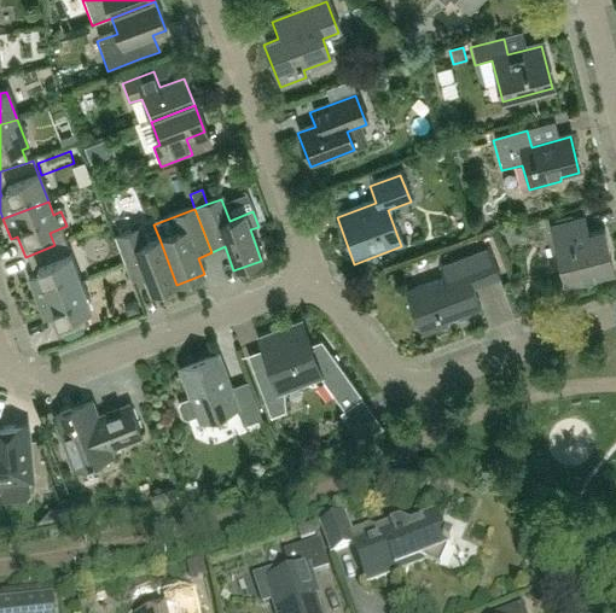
[(614,274),(603,233),(587,237),(582,221),(548,229),(564,287),(614,274)]
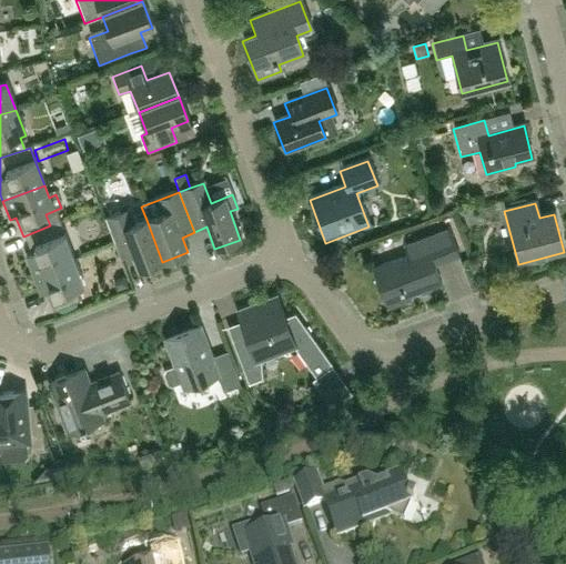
[(162,262),(147,220),(133,225),(128,211),(104,220),(114,247),(120,261),(132,257),(138,271),(162,262)]
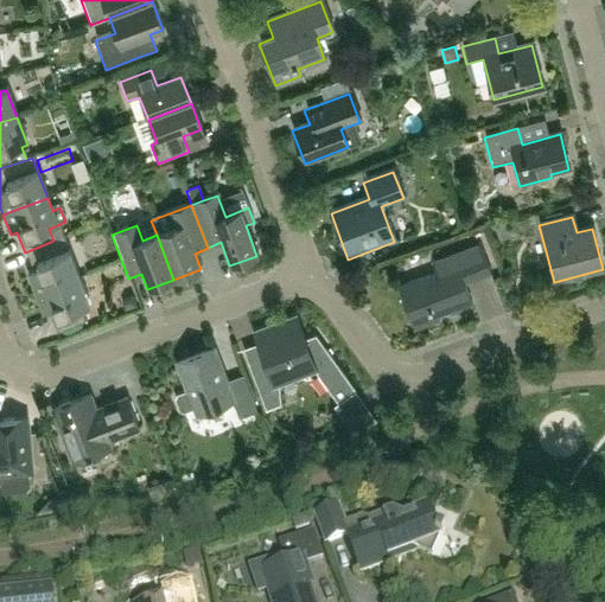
[(58,255),(53,241),(25,253),(32,273),(26,275),(33,295),(78,279),(68,251),(58,255)]
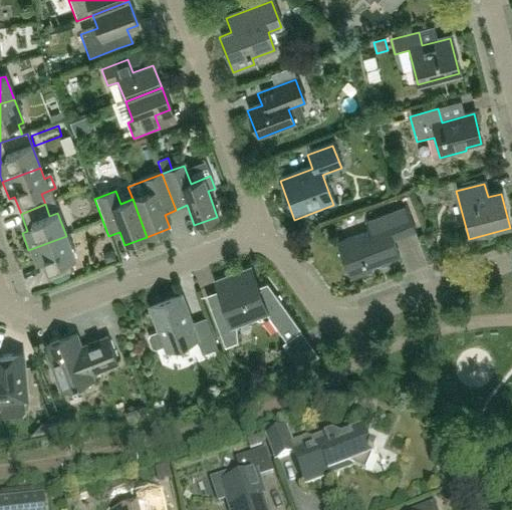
[(397,258),(392,242),(414,234),(405,210),(364,225),(368,234),(336,245),(349,280),(369,273),(367,269),(397,258)]
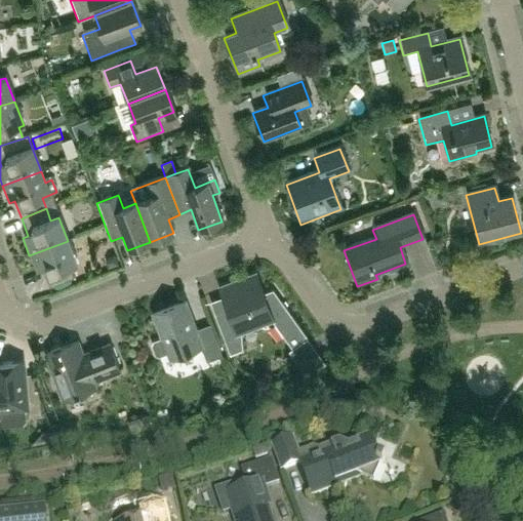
[(69,268),(77,265),(68,241),(29,255),(36,274),(41,271),(48,288),(73,279),(69,268)]
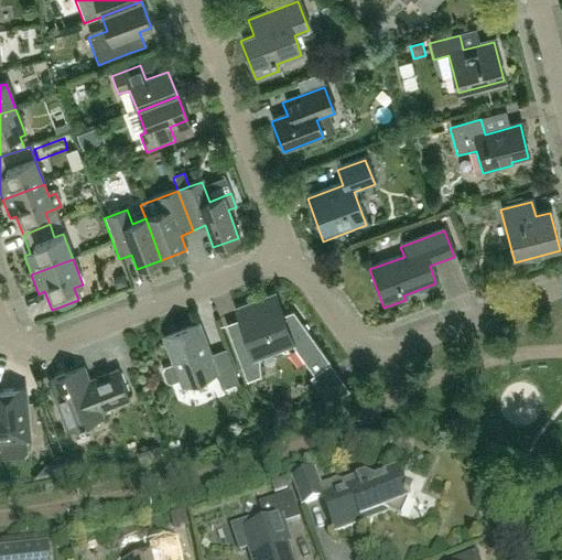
[(114,279),(111,286),(114,292),(126,288),(121,277),(114,279)]
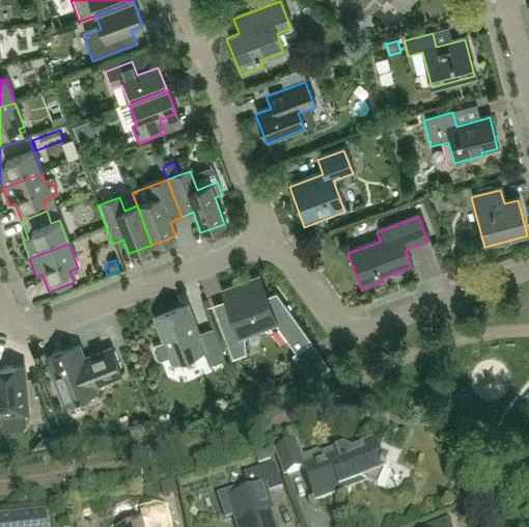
[(309,344),(275,296),(265,299),(257,280),(222,294),(228,312),(215,317),(231,361),(244,356),(242,334),(272,324),(295,355),(309,344)]
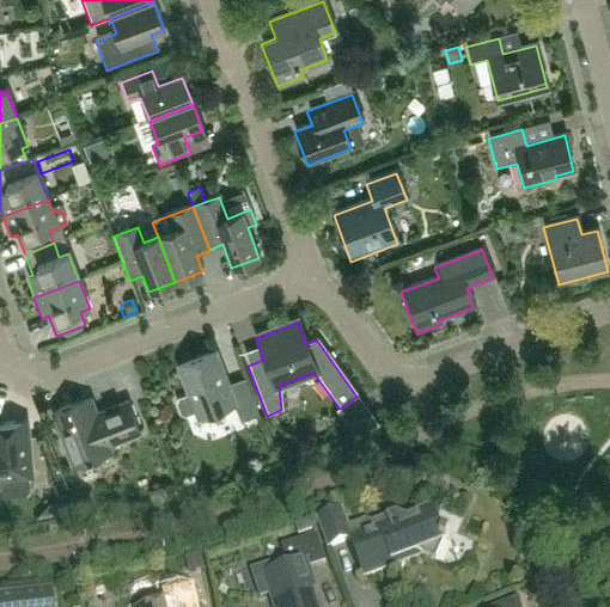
[(257,417),(245,386),(229,393),(213,354),(183,366),(180,373),(188,396),(176,400),(175,404),(180,416),(184,417),(195,414),(197,420),(233,406),(239,423),(257,417)]
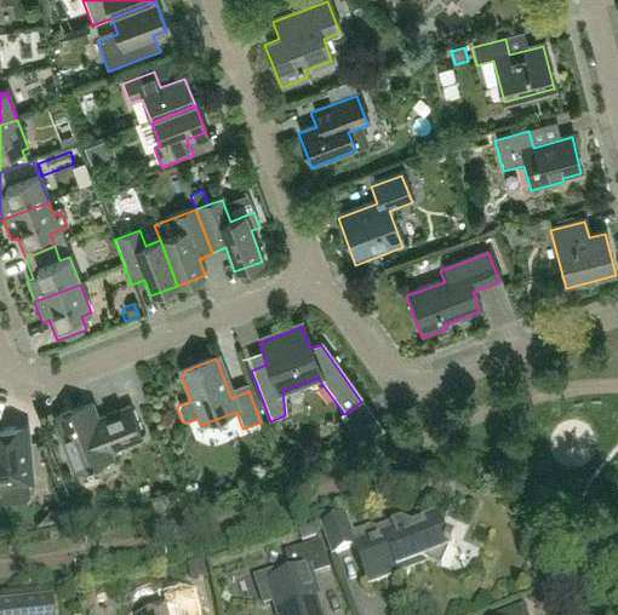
[(108,453),(141,441),(129,409),(96,421),(91,407),(52,421),(73,476),(110,461),(108,453)]
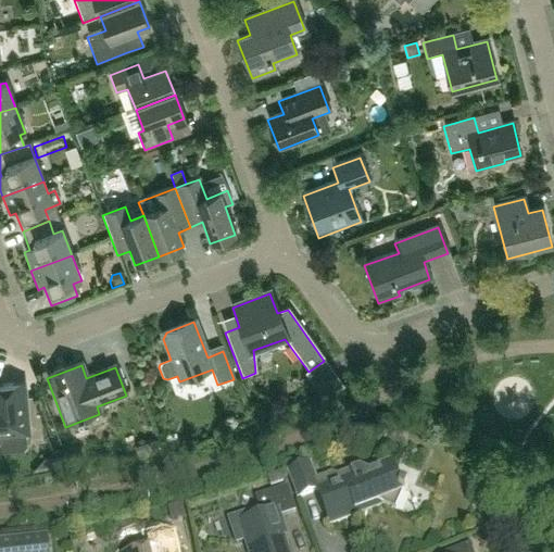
[(0,453),(3,454),(22,452),(26,449),(25,438),(32,438),(25,384),(0,386),(0,453)]
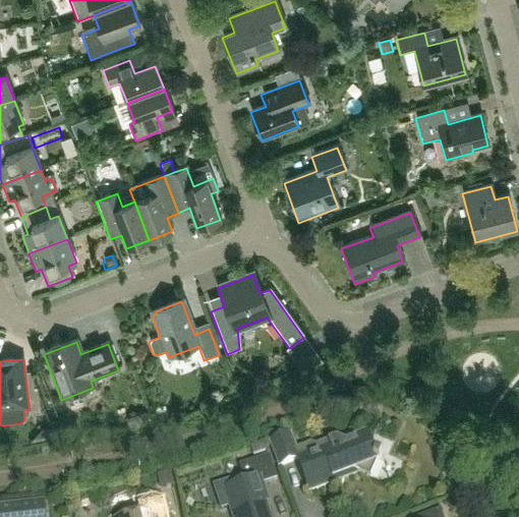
[(146,414),(135,417),(138,428),(139,431),(150,427),(149,426),(146,414)]
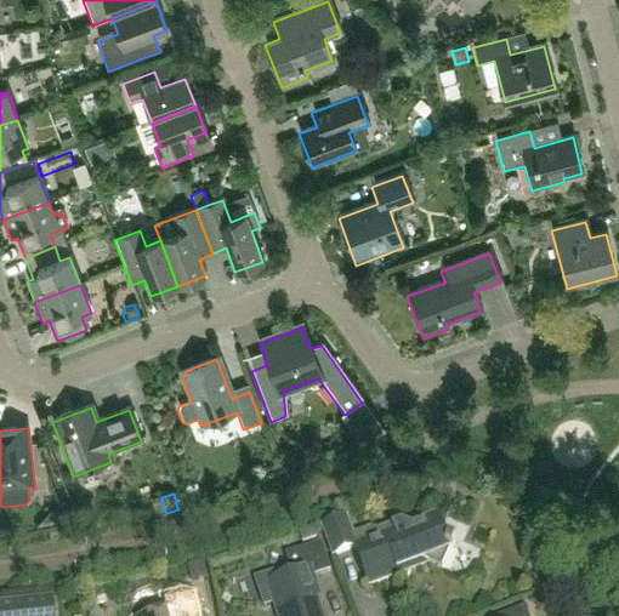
[(439,577),(448,558),(450,558),(453,552),(447,548),(444,543),(441,541),(433,523),(407,534),(399,531),(352,549),(344,524),(318,534),(330,564),(353,554),(368,592),(395,582),(404,587),(410,572),(420,569),(439,577)]
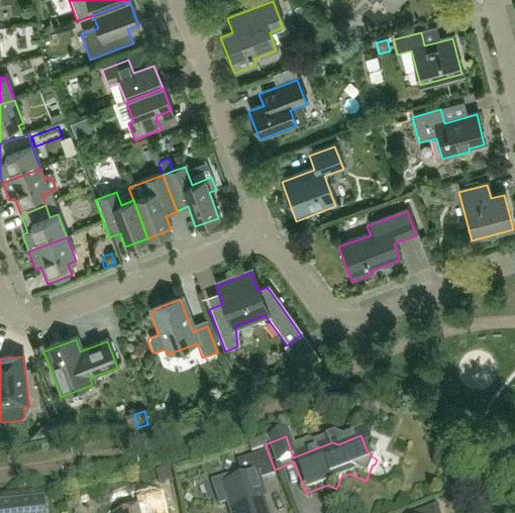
[(259,447),(246,451),(249,459),(262,455),(259,447)]
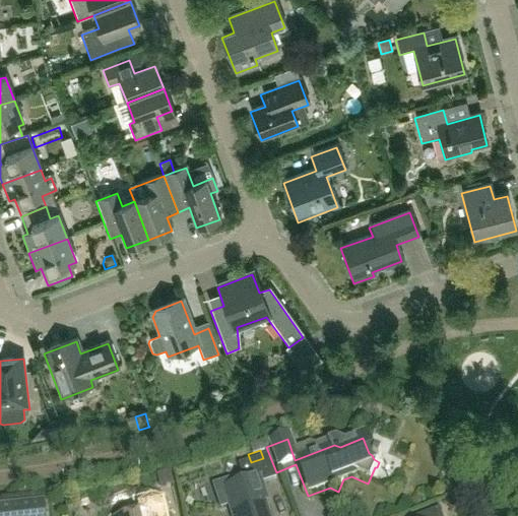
[(238,481),(211,491),(219,514),(228,511),(229,515),(265,515),(260,500),(263,499),(260,489),(274,484),(266,460),(237,470),(243,488),(240,489),(238,481)]
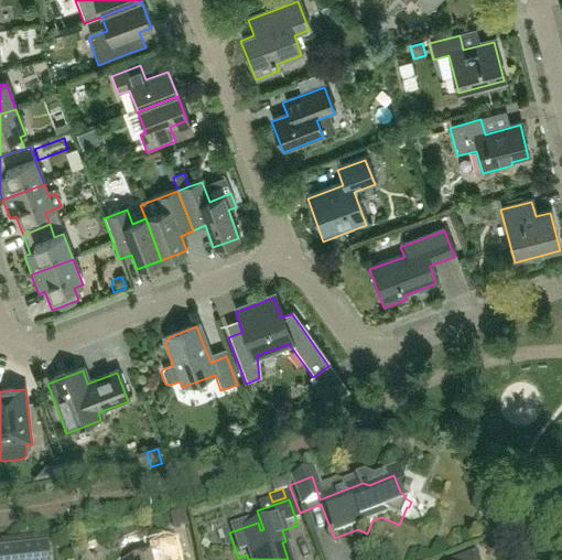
[(184,518),(169,520),(172,537),(187,535),(184,518)]
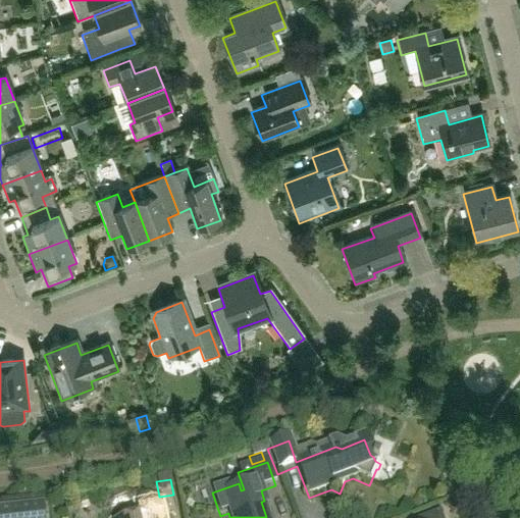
[(165,517),(163,505),(145,509),(147,517),(165,517)]
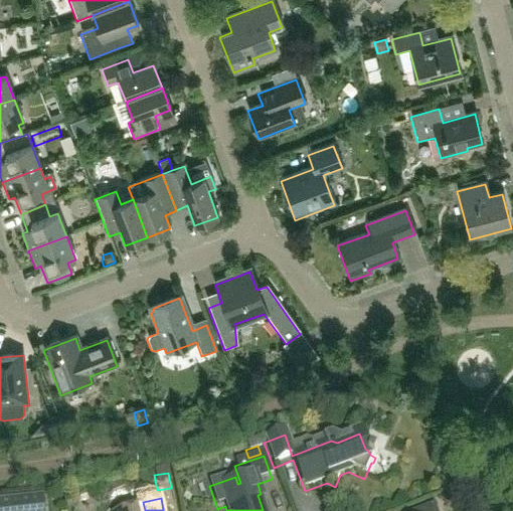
[(451,499),(441,503),(444,510),(453,507),(451,499)]
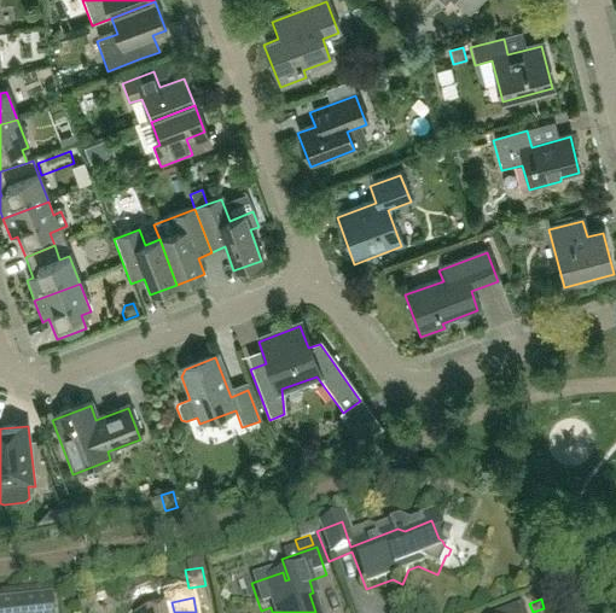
[(51,612),(50,602),(0,607),(0,612),(51,612)]
